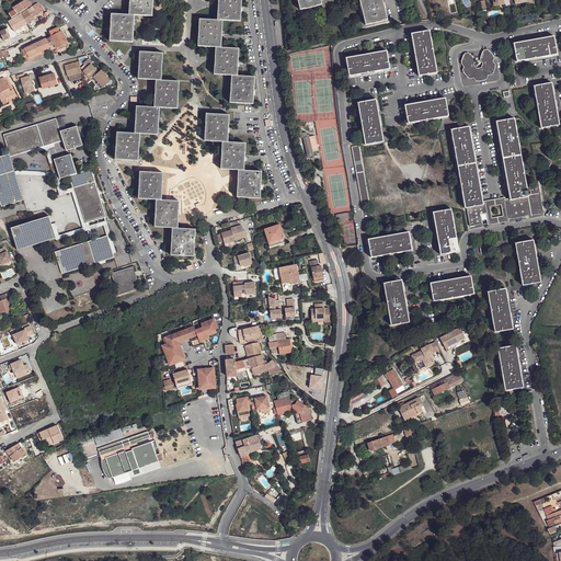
[(20,13),(31,4),(27,1),(26,0),(25,0),(13,9),(16,14),(20,13)]
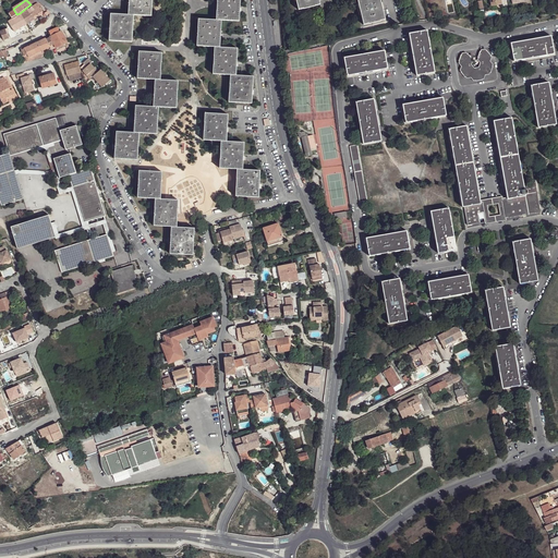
[(129,0),(129,14),(133,15),(152,15),(152,0),(129,0)]
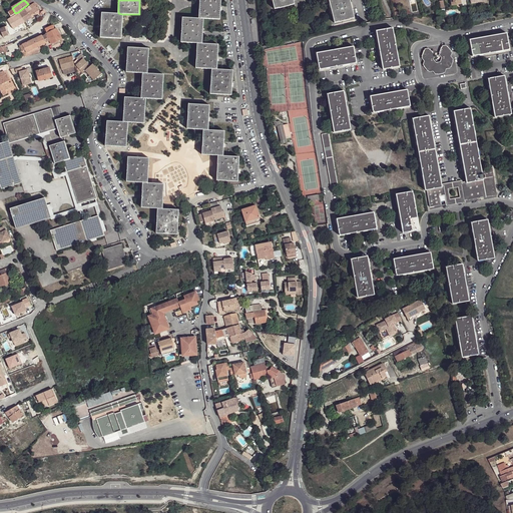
[(220,0),(199,0),(198,18),(203,18),(219,19),(220,0)]
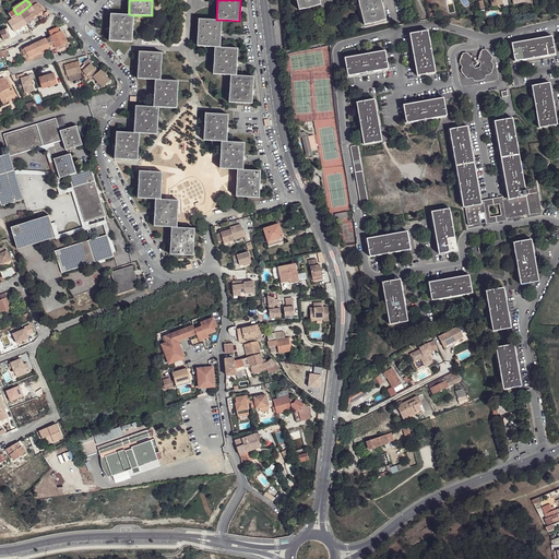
[(296,0),(299,10),(320,6),(319,1),(319,0),(296,0)]
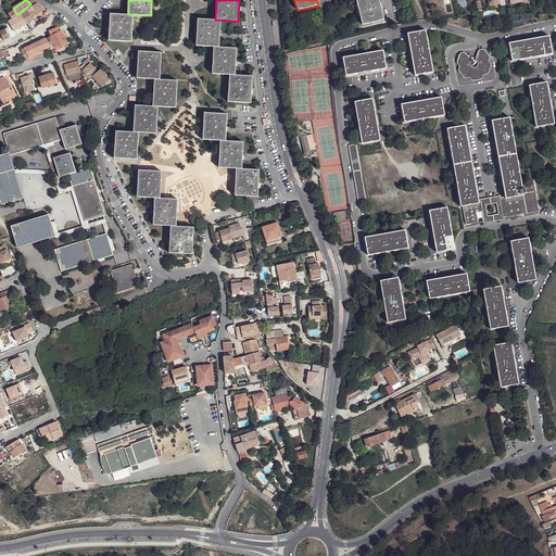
[(355,0),(356,0),(363,26),(383,21),(378,0),(355,0)]
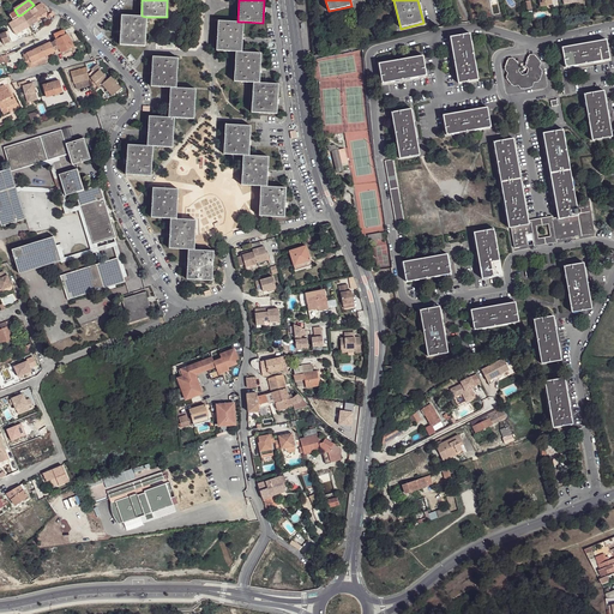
[(47,10),(40,2),(36,5),(42,13),(43,13),(47,10)]
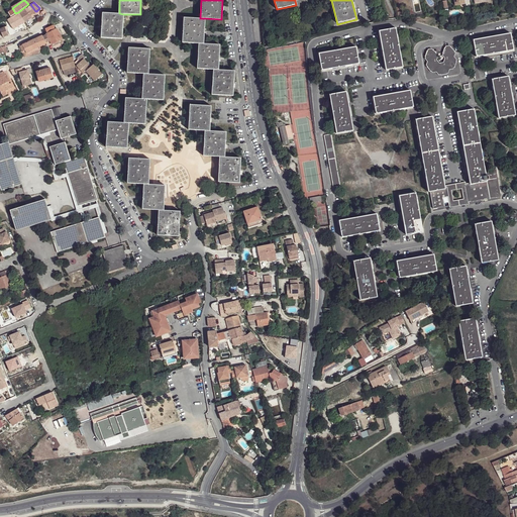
[(34,12),(35,11),(30,4),(25,8),(30,15),(34,12)]
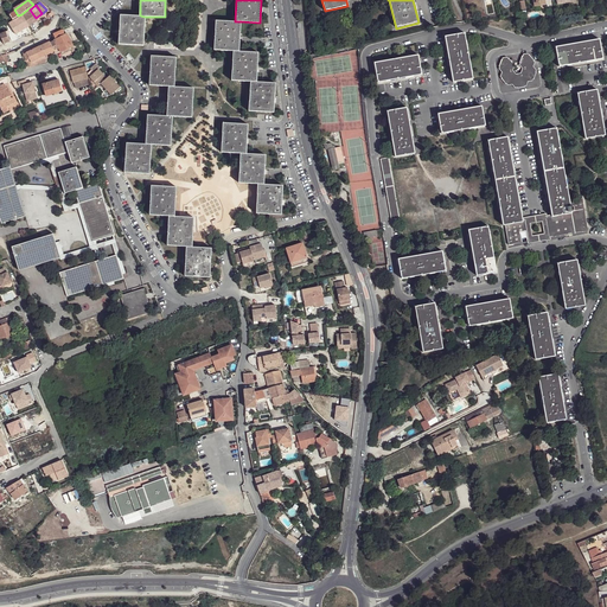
[(23,16),(27,24),(36,18),(30,10),(23,16)]
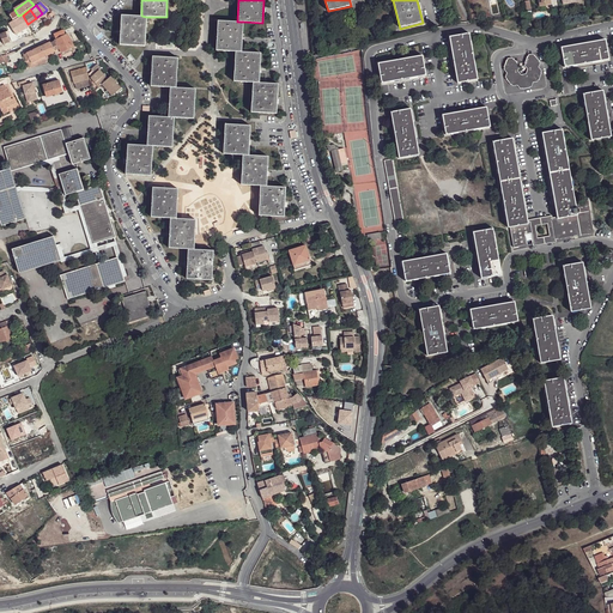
[(145,46),(146,17),(141,16),(122,14),(120,44),(145,46)]
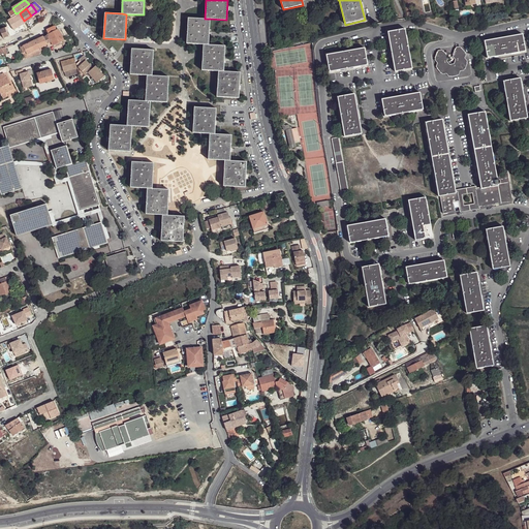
[(13,30),(25,23),(24,21),(20,13),(7,21),(13,30)]
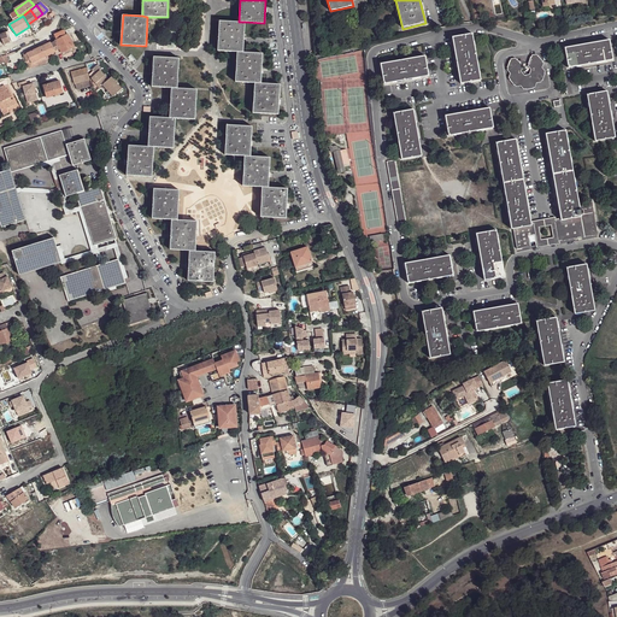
[(244,52),(245,22),(239,22),(219,21),(218,51),(238,52),(244,52)]
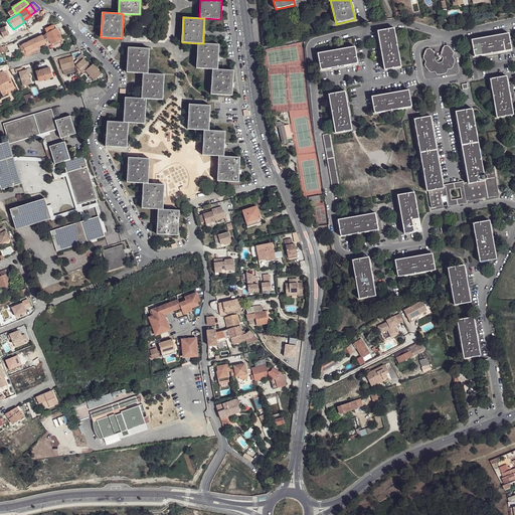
[(49,27),(48,27),(45,30),(47,33),(55,29),(53,25),(49,27)]
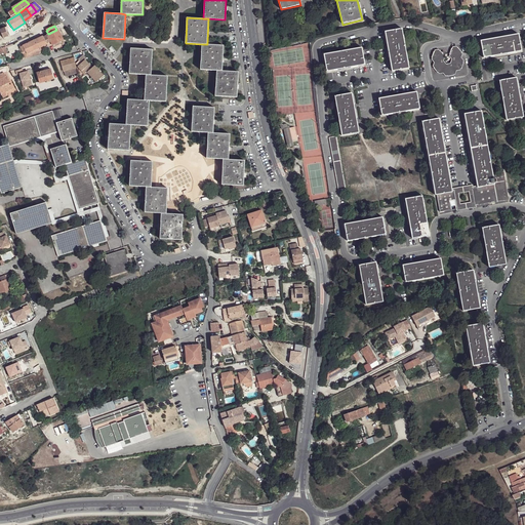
[(5,28),(0,29),(0,31),(3,38),(8,36),(5,28)]
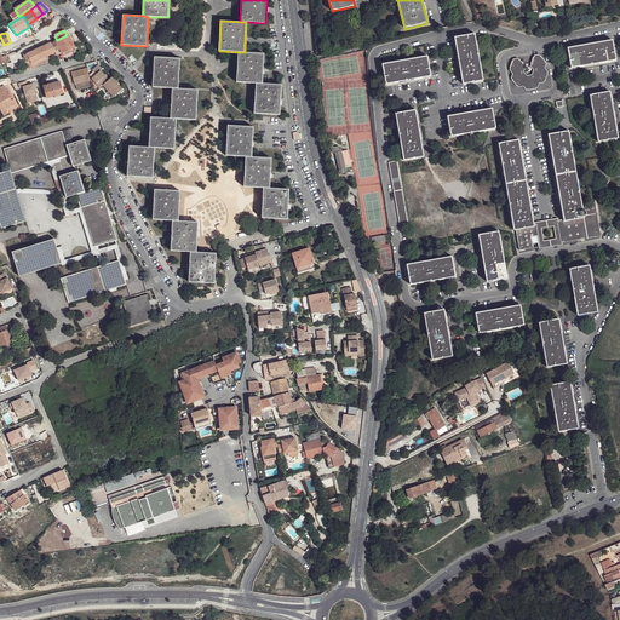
[(57,40),(56,41),(61,52),(62,53),(74,47),(68,34),(67,35),(57,40)]
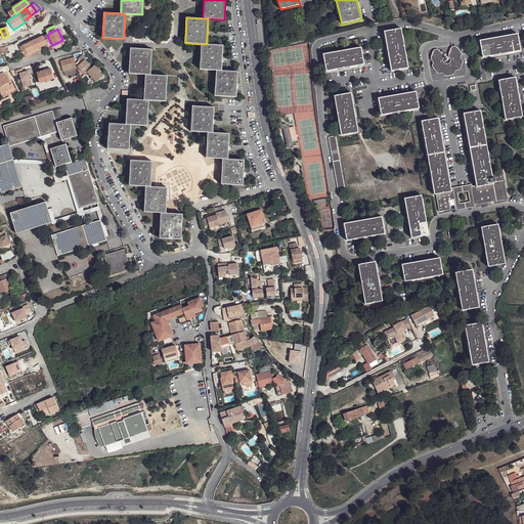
[(400,29),(384,32),(391,72),(407,69),(400,29)]
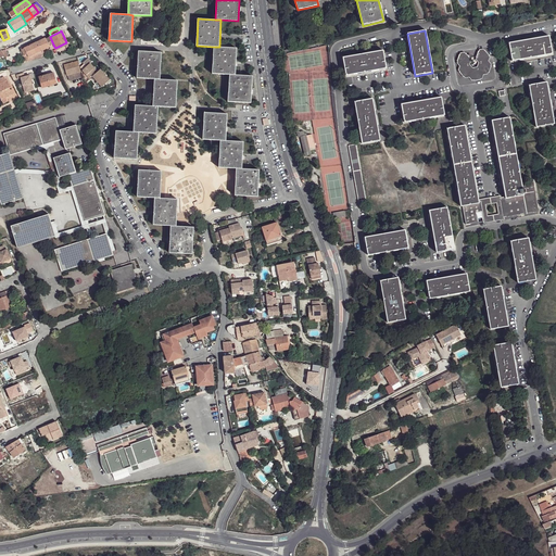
[(49,36),(45,38),(49,47),(50,49),(54,47),(50,37),(49,36)]
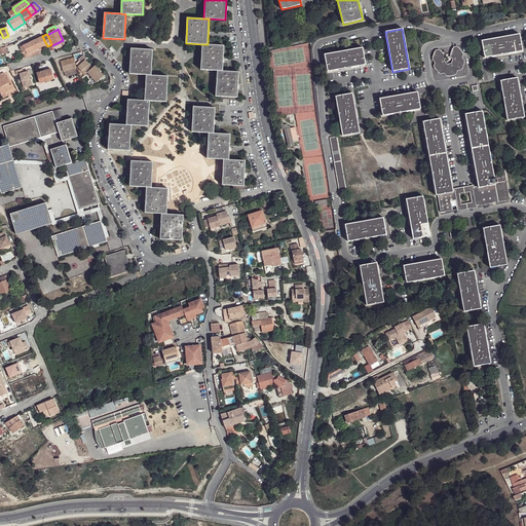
[(518,34),(481,40),(484,58),(522,50),(518,34)]
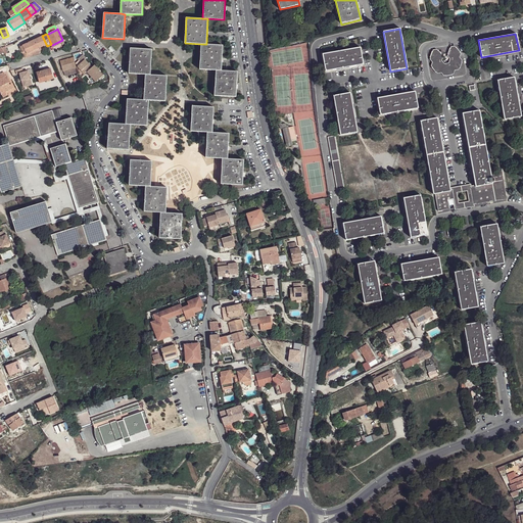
[(42,36),(34,40),(38,48),(46,44),(42,36)]
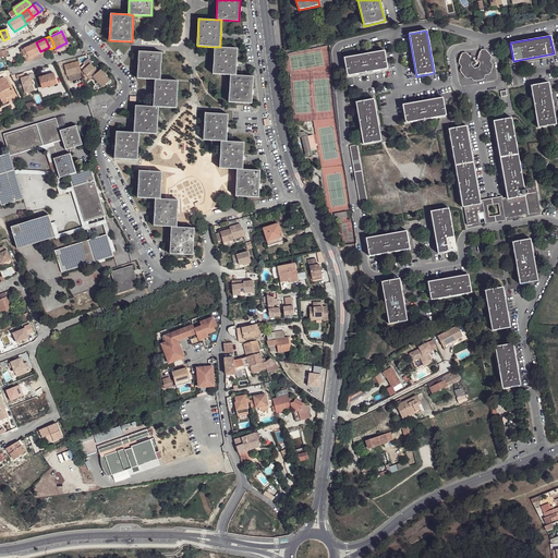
[(21,50),(26,62),(35,59),(43,55),(40,51),(36,43),(21,50)]
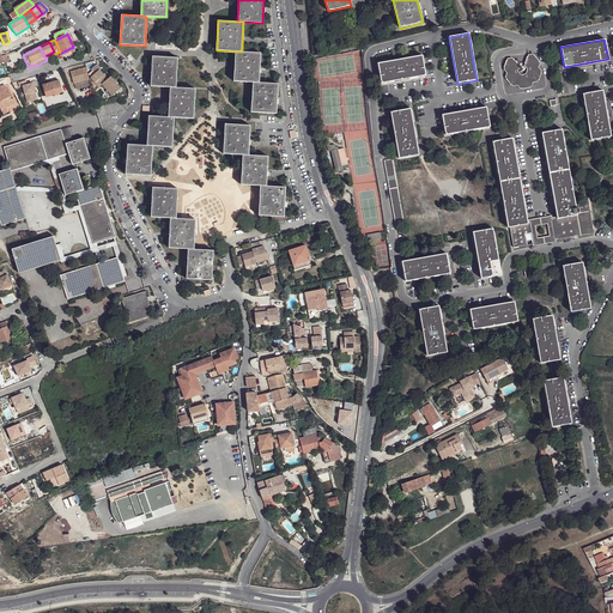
[(261,53),(242,52),(236,52),(234,80),(254,82),(260,83),(261,53)]
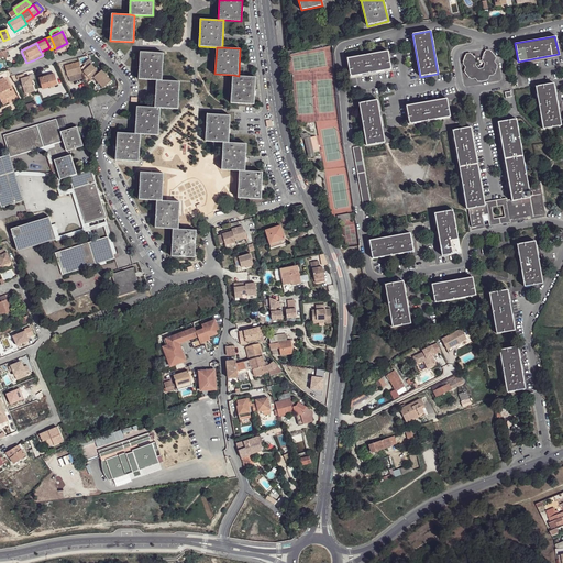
[(482,58),(486,63),(494,62),(495,56),(490,51),(484,52),(482,58)]
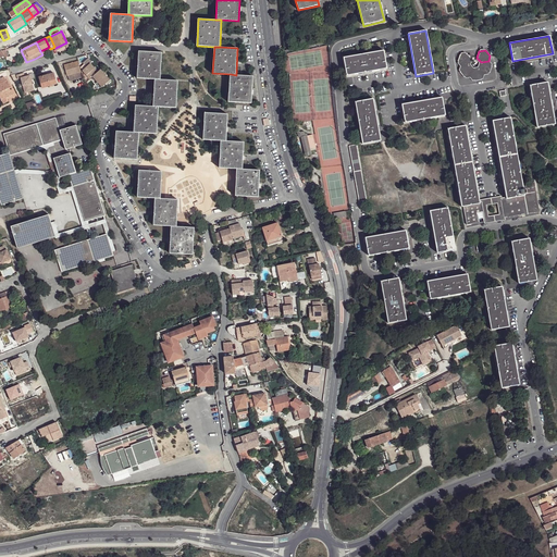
[(149,78),(160,79),(162,52),(138,51),(137,78),(149,78)]
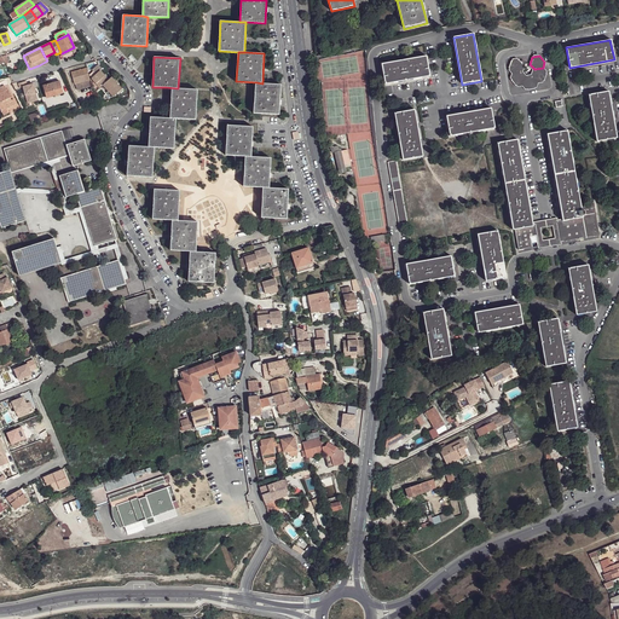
[(427,57),(381,64),(386,85),(431,76),(427,57)]
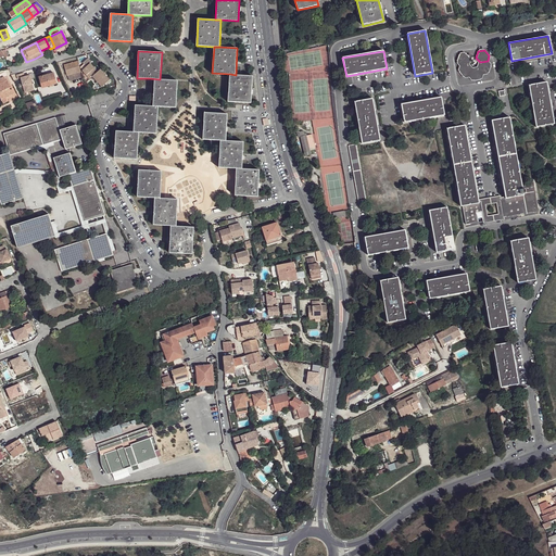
[(457,62),(460,66),(468,65),(470,59),(466,53),(464,53),(458,54),(457,62)]
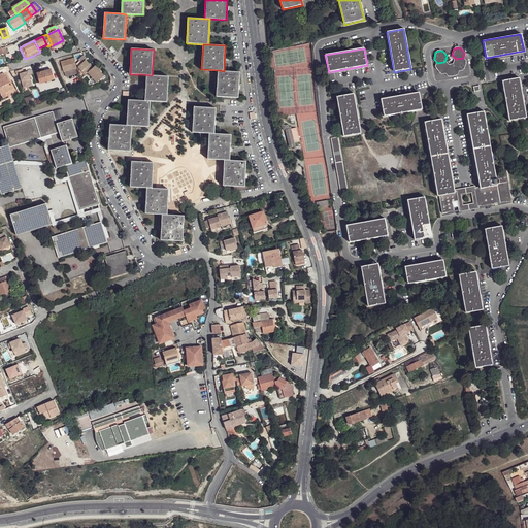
[(92,69),(85,61),(86,60),(81,56),(77,61),(80,64),(76,68),(84,75),(86,73),(95,84),(103,77),(94,67),(92,69)]
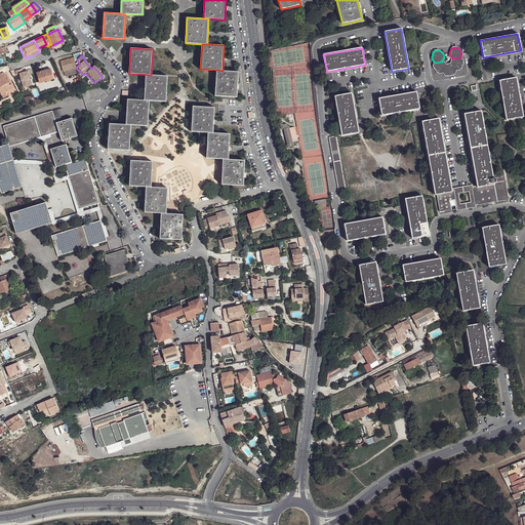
[(453,58),(451,65),(455,70),(461,69),(463,62),(460,57),(453,58)]
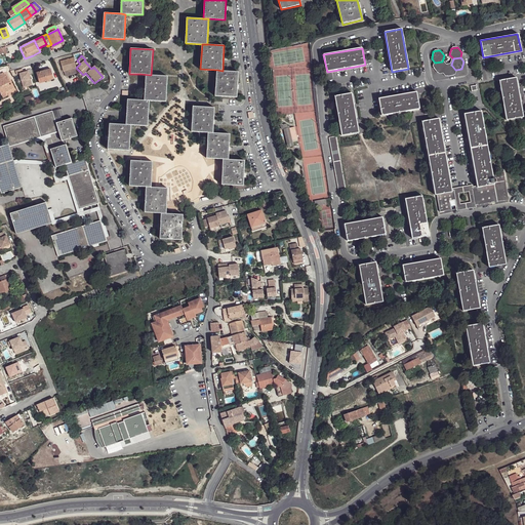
[(75,69),(73,58),(59,62),(63,72),(64,72),(74,69),(75,69)]
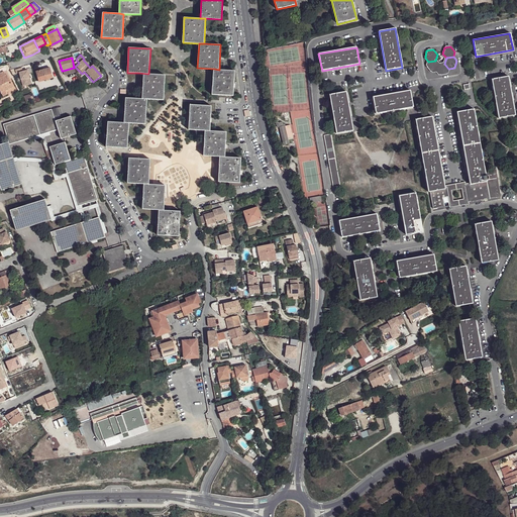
[(435,61),(428,62),(426,67),(431,72),(436,71),(438,65),(435,61)]
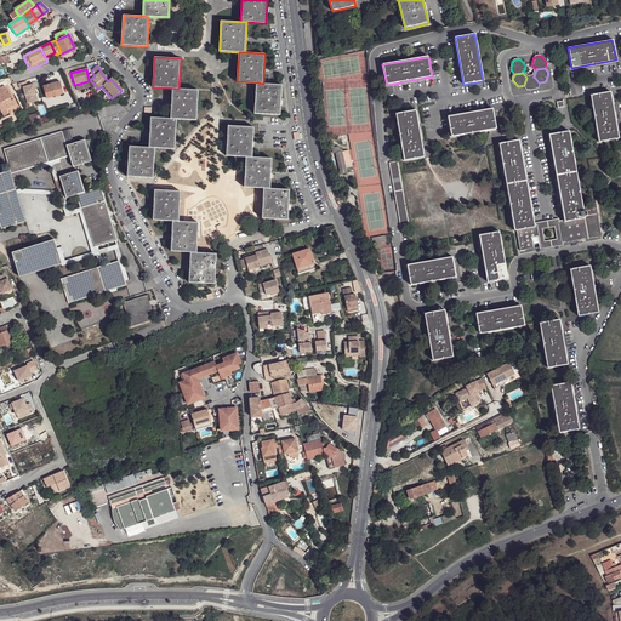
[(534,77),(527,78),(524,85),(529,90),(536,89),(539,83),(534,77)]
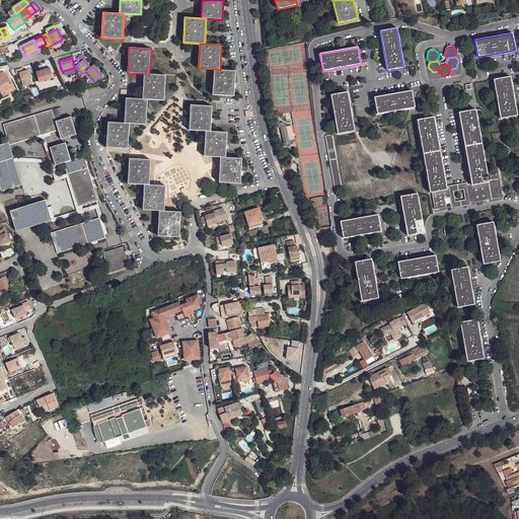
[(21,69),(14,71),(16,74),(19,73),(22,86),(30,84),(27,71),(22,72),(21,69)]
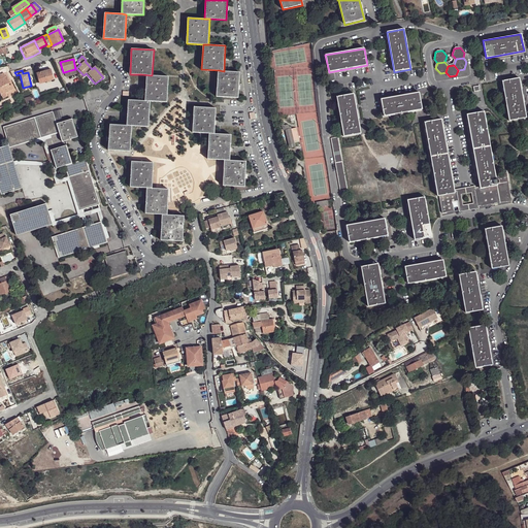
[(44,83),(54,80),(51,70),(37,73),(38,79),(39,83),(44,81),(44,83)]
